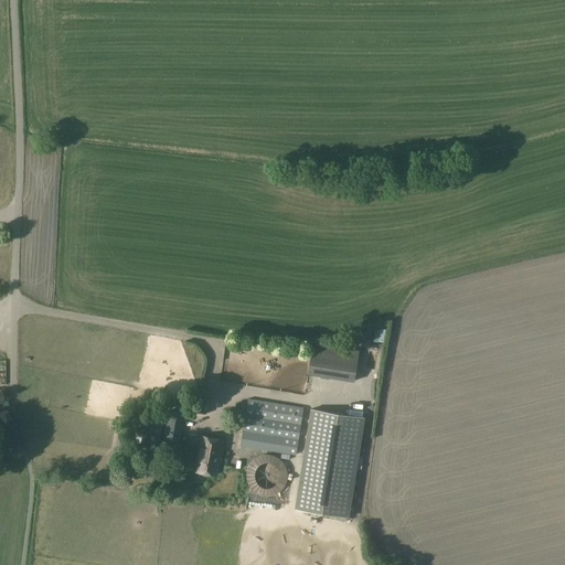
[(313,347),(309,374),(354,381),(359,353),(313,347)]
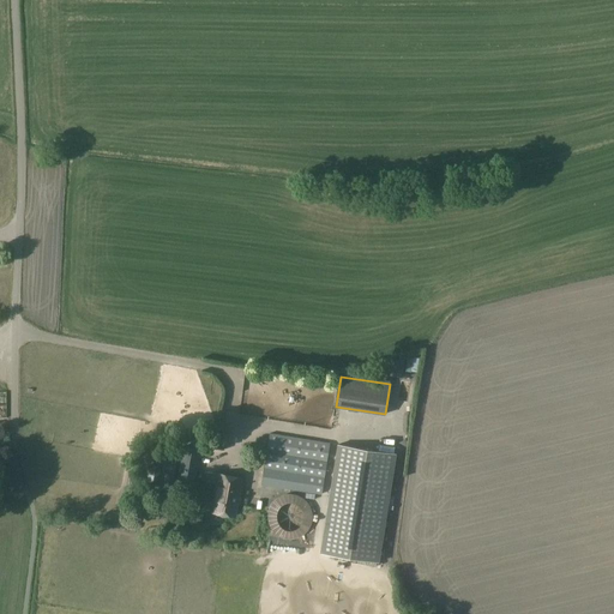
[(321,495),(330,443),(269,433),(260,486),(321,495)]
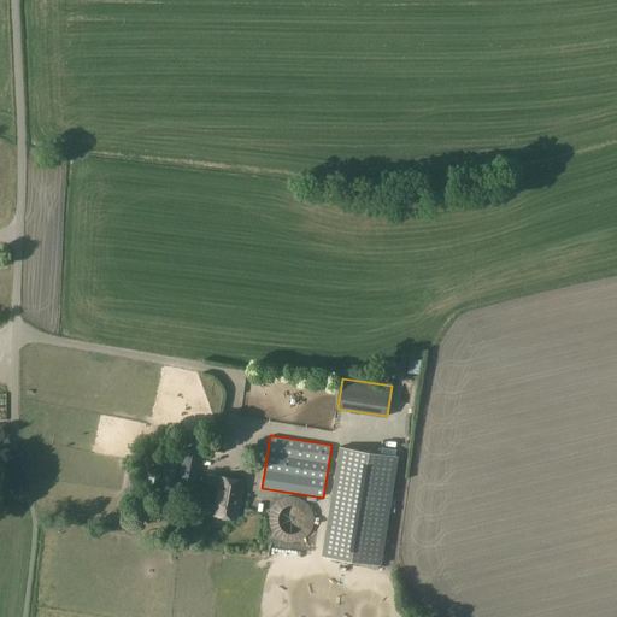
[(399,456),(397,456),(340,447),(323,556),(381,564),(399,456)]
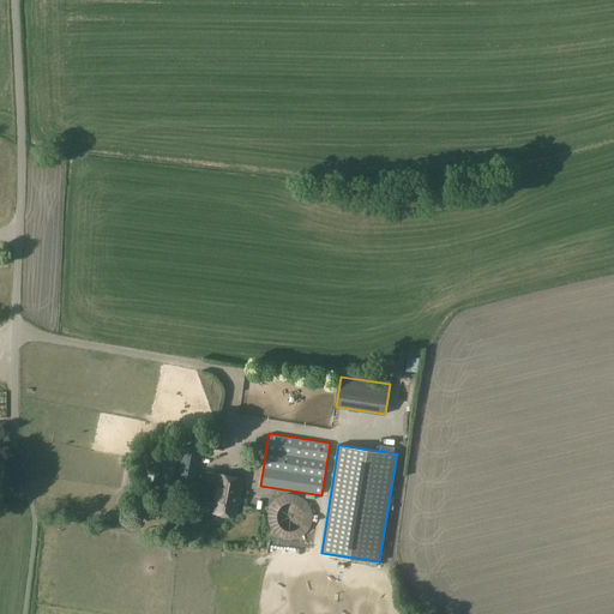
[(194,488),(202,449),(182,446),(175,485),(194,488)]
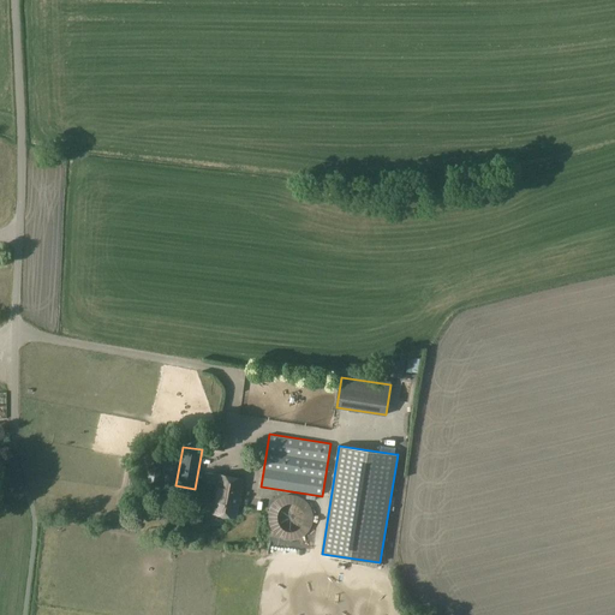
[(151,457),(147,483),(159,485),(163,459),(151,457)]
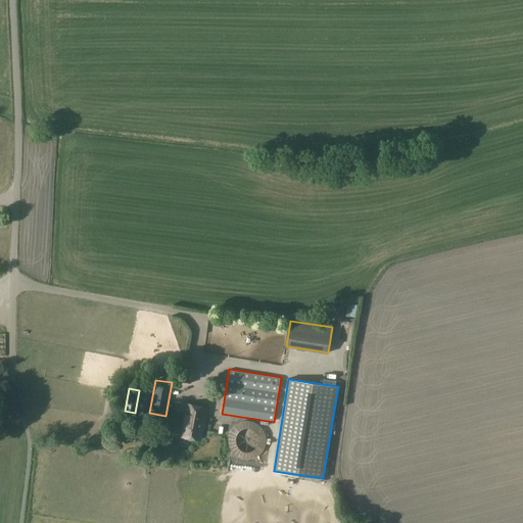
[(140,410),(139,412),(146,414),(146,411),(150,392),(143,391),(140,410)]
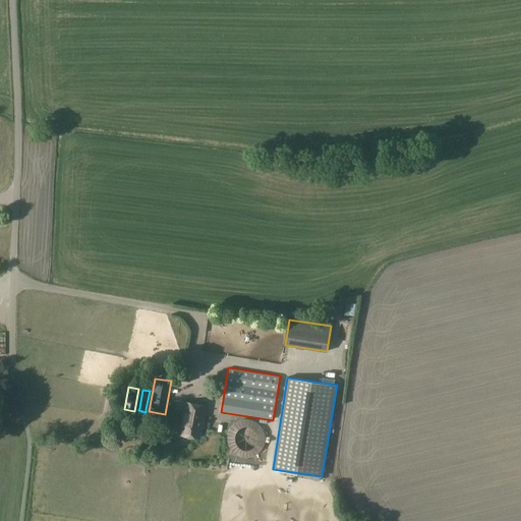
[(205,421),(204,421),(207,406),(184,402),(178,435),(200,439),(203,428),(204,428),(205,421)]
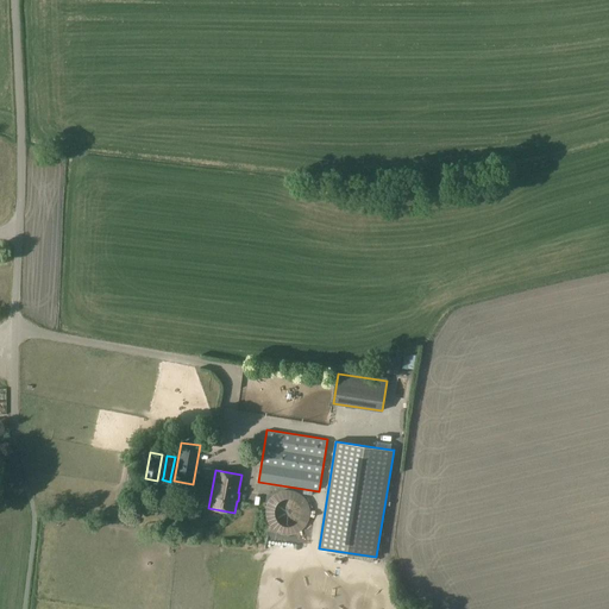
[(200,508),(174,508),(175,525),(201,523),(200,508)]
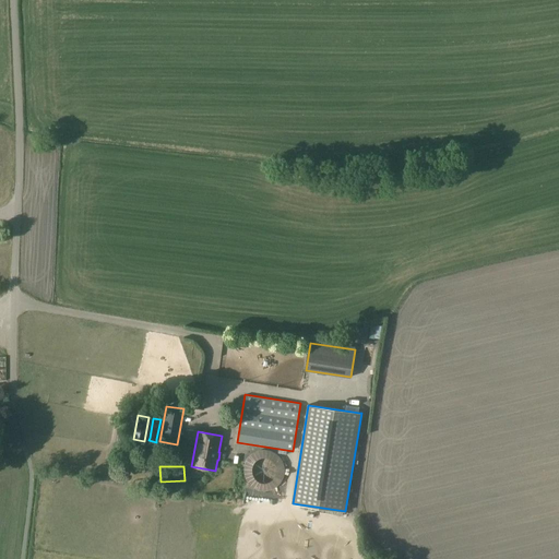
[(163,484),(162,499),(175,499),(175,484),(163,484)]
